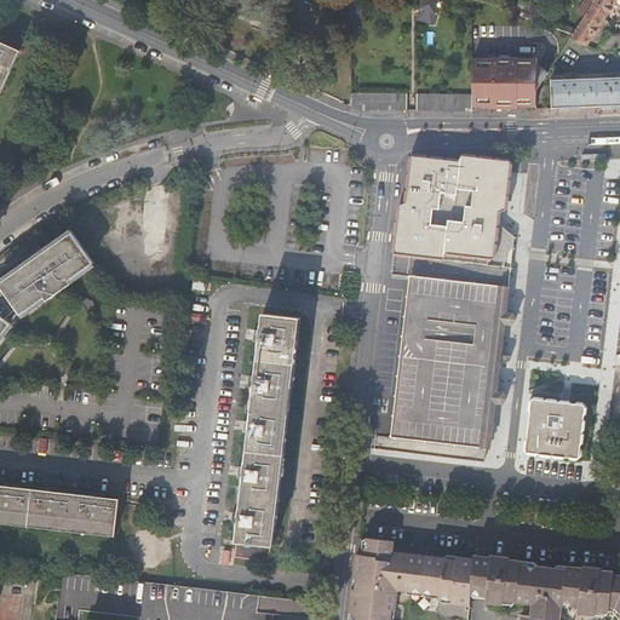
[(435,13),(438,0),(423,0),(420,9),(435,13)]
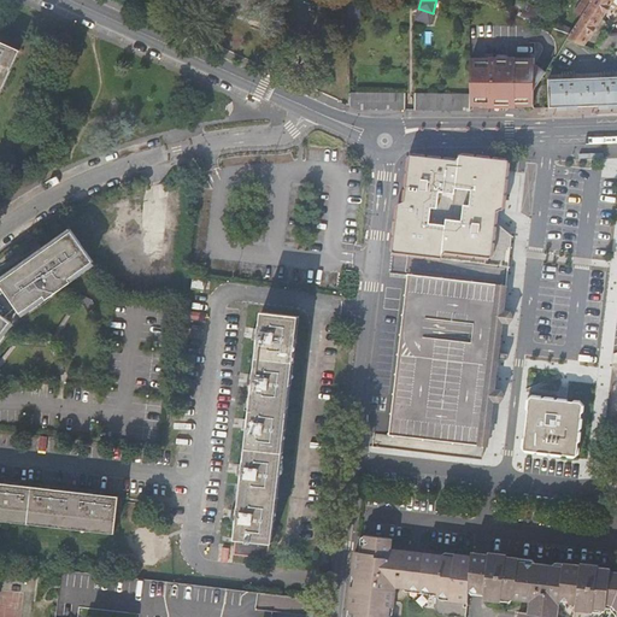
[(568,40),(583,45),(613,0),(593,0),(588,9),(582,18),(568,40)]
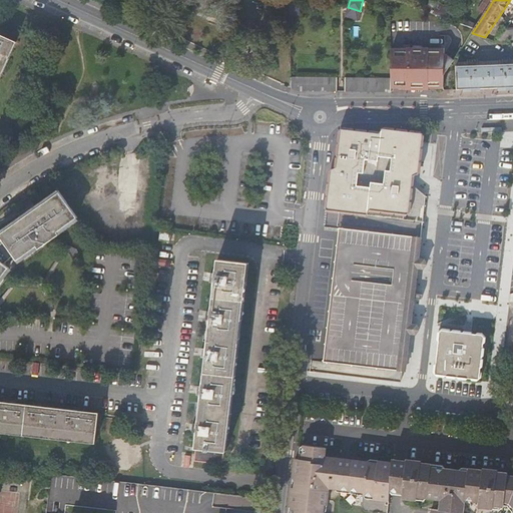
[(484,15),(489,7),(483,3),(478,11),(484,15)]
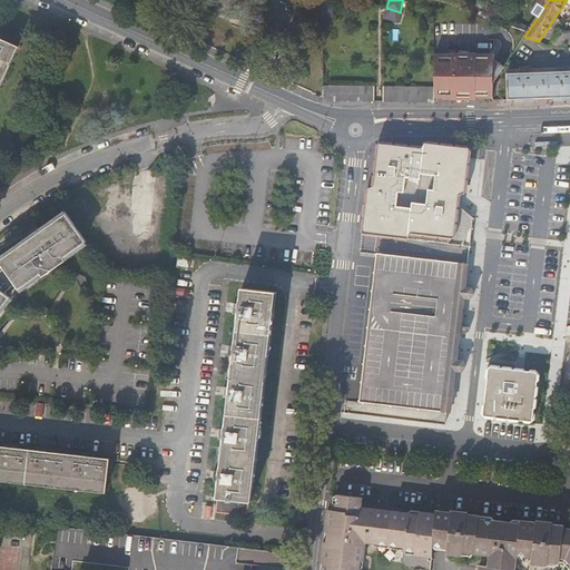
[(386,8),(383,17),(396,21),(400,12),(386,8)]
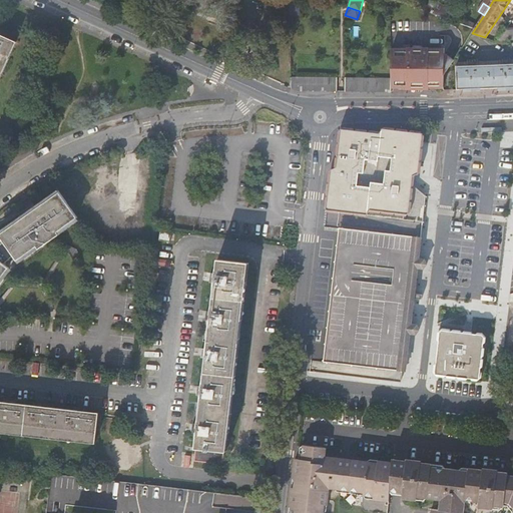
[(0,94),(19,54),(0,45),(0,94)]
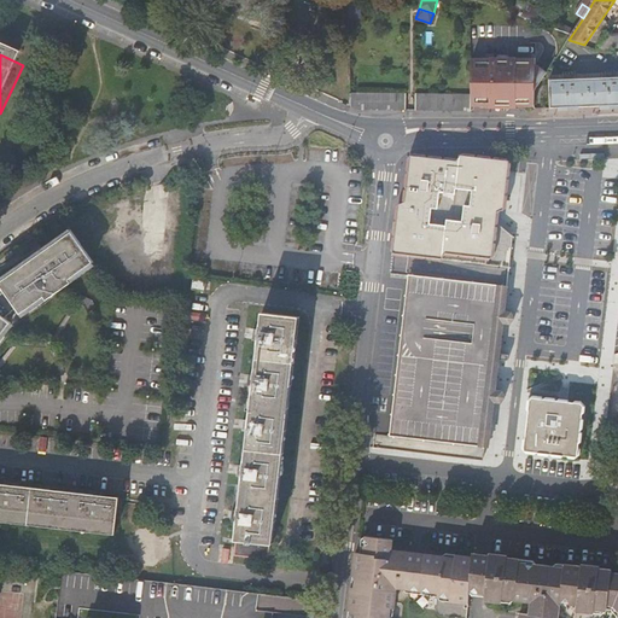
[(557,57),(490,57),(490,60),(471,60),(470,94),(470,101),(490,101),(489,106),(517,106),(517,103),(534,103),(535,89),(557,57)]
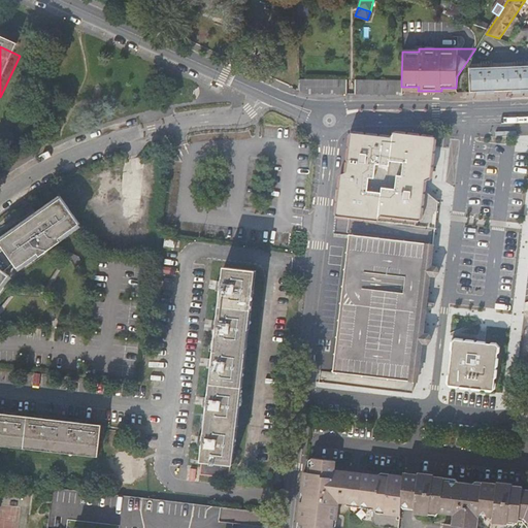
[(527,66),(469,68),(470,92),(527,90),(527,66)]
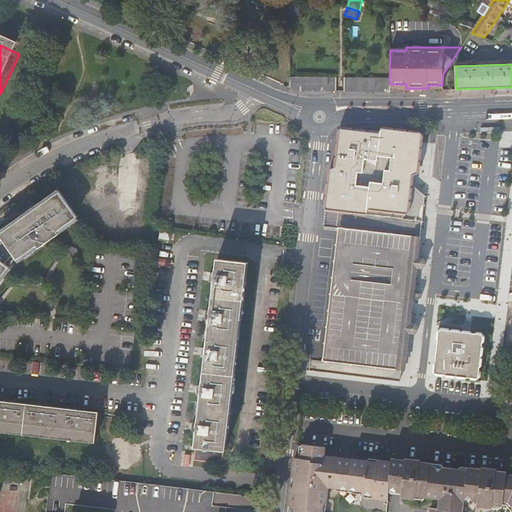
[(335,78),(289,77),(289,88),(295,91),(335,92),(335,78)]
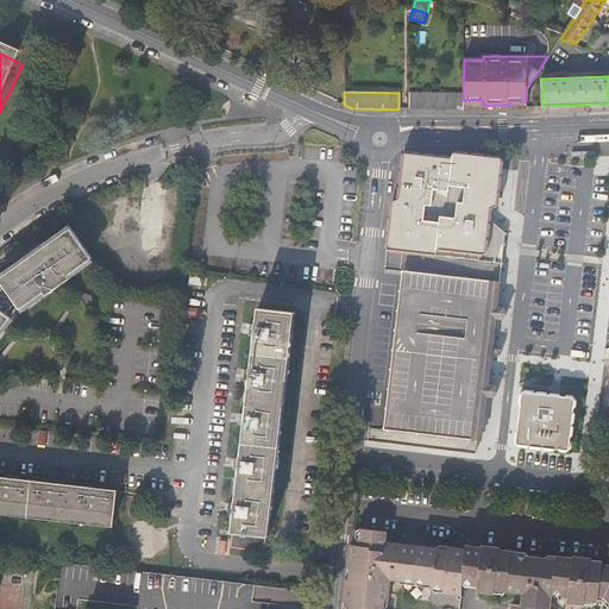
[(463,100),(463,93),(408,93),(408,110),(463,110),(463,100)]
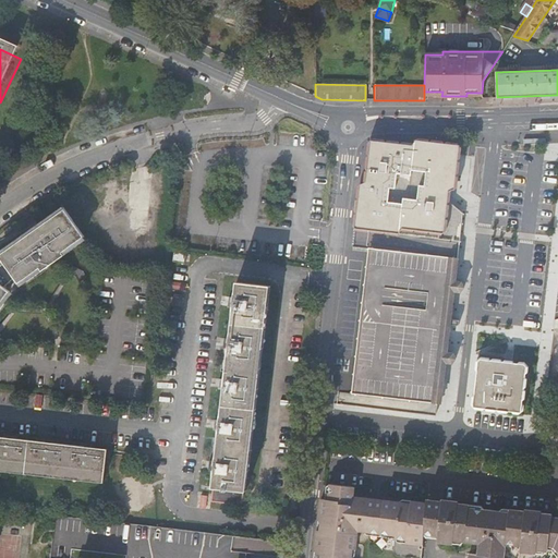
[(354,228),(414,234),(451,239),(451,241),(457,241),(458,230),(460,214),(447,205),(449,192),(452,190),(455,190),(457,169),(460,144),(415,140),(414,143),(412,146),(370,141),(366,172),(365,184),(360,184),(354,228)]
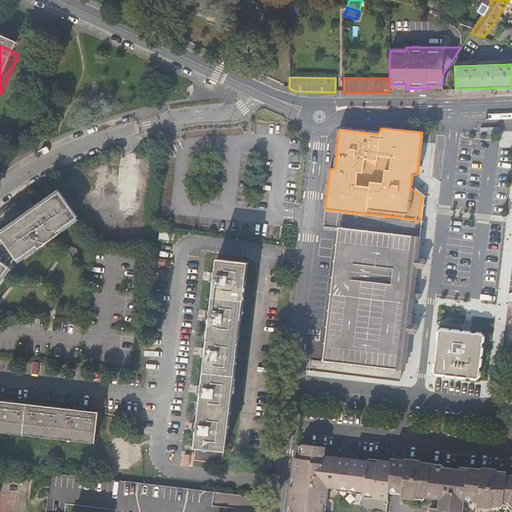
[(19,264),(79,222),(56,189),(0,228),(0,286),(12,271),(19,264)]
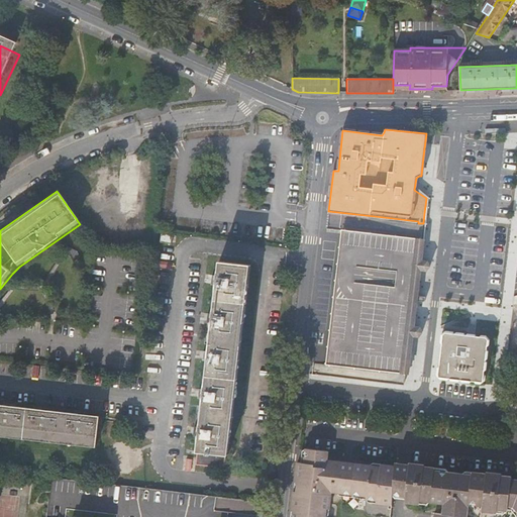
[(418,221),(384,217),(382,235),(344,231),(329,365),(405,374),(410,335),(411,326),(416,282),(423,223),(418,223),(418,221)]
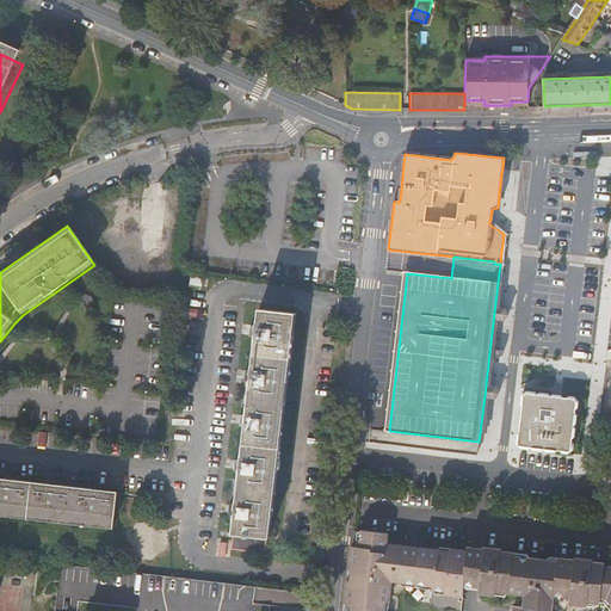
[(191,289),(205,291),(207,281),(193,278),(191,289)]
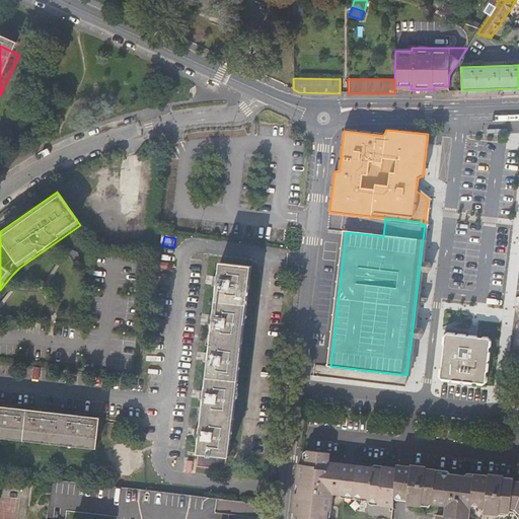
[(430,264),(422,262),(421,271),(428,272),(431,268),(430,264)]
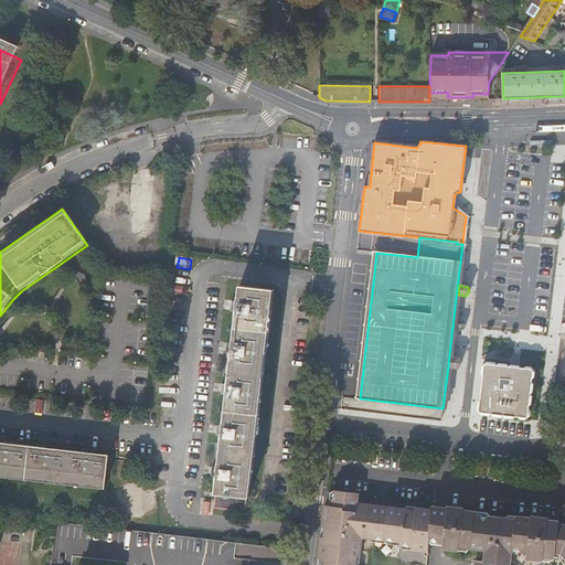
[(275,291),(241,287),(238,302),(233,302),(231,313),(237,313),(233,344),(227,344),(226,354),(232,355),(228,385),(223,385),(222,395),(227,396),(223,427),(217,426),(216,437),(222,438),(219,468),(213,468),(212,478),(217,479),(215,496),(247,499),(249,500),(275,291)]
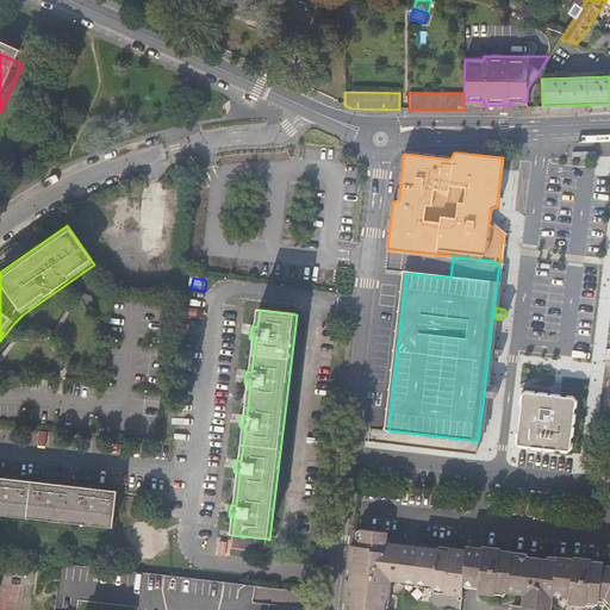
[(487,385),(486,396),(495,397),(498,391),(495,386),(487,385)]
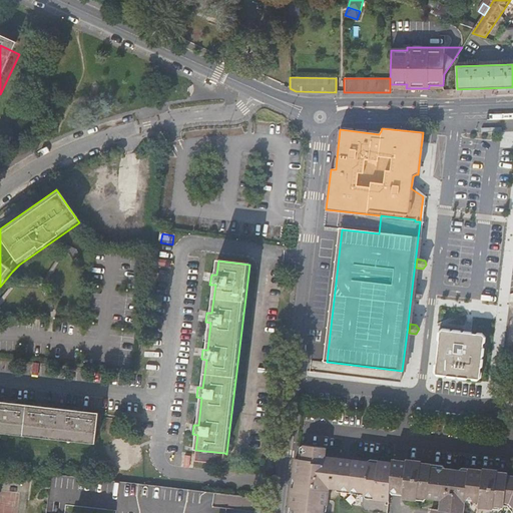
[(433,375),(477,381),(483,337),(473,336),(446,332),(438,331),(433,375)]
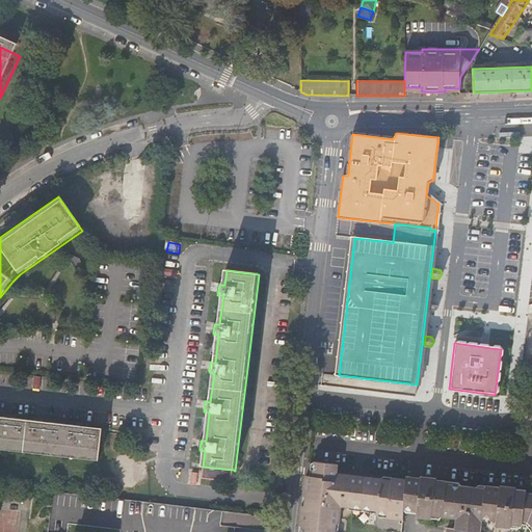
[(0,448),(99,460),(103,429),(0,416),(0,448)]
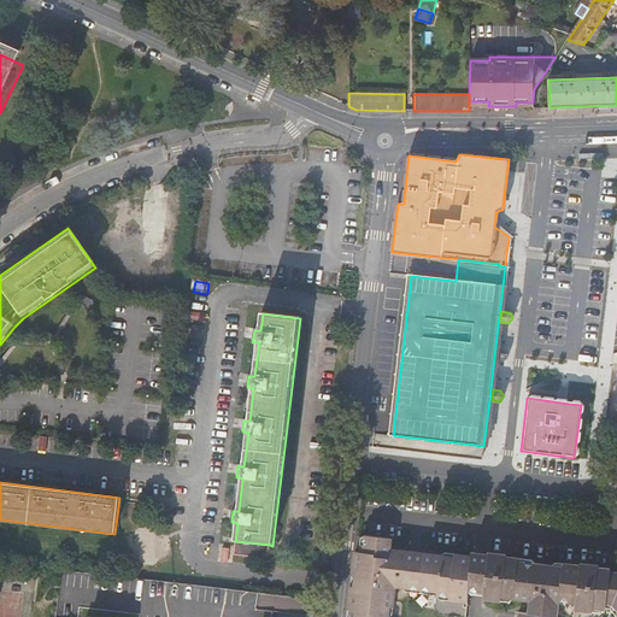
[(469,553),(453,551),(453,556),(388,550),(389,538),(364,535),(362,552),(356,552),(352,574),(354,575),(353,586),(351,586),(348,607),(352,609),(350,616),(387,616),(388,606),(393,606),(394,586),(436,589),(436,593),(448,594),(448,597),(465,598),(466,588),(469,553)]
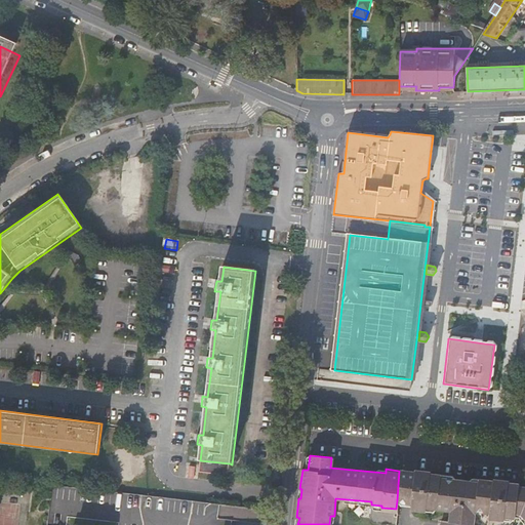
[(200,460),(199,474),(228,478),(230,463),(200,460)]
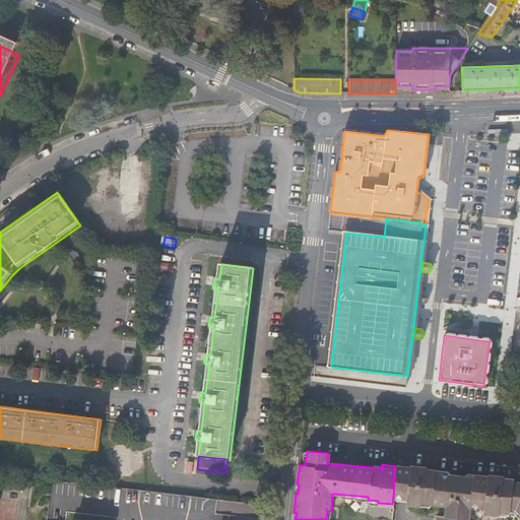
[(519,519),(519,482),(513,482),(514,479),(504,478),(504,476),(489,474),(489,476),(473,474),(473,476),(437,472),(437,469),(427,468),(427,467),(411,465),(410,466),(405,465),(395,464),(395,466),(393,496),(401,497),(407,498),(407,503),(420,505),(420,503),(443,505),(442,516),(436,515),(435,519),(519,519)]
